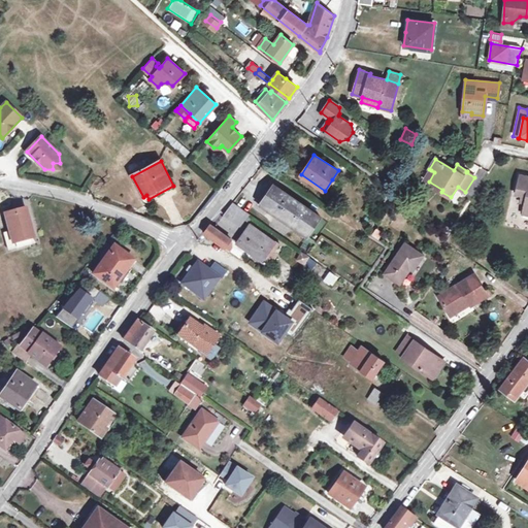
[(434,172),(431,170),(425,179),(429,182),(434,172)]
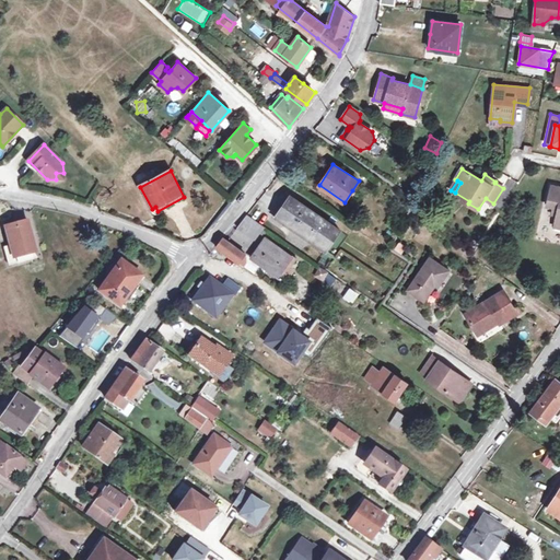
[(558,208),(557,217),(555,226),(559,226),(559,187),(551,186),(547,206),(551,207),(558,208)]
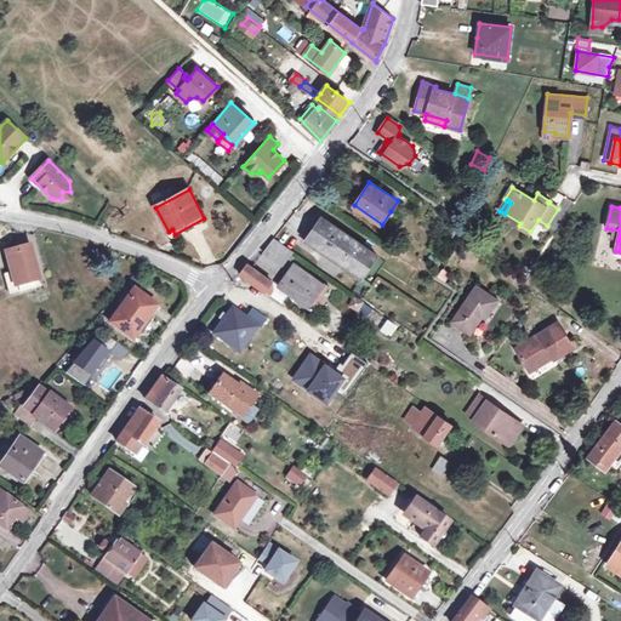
[(391,211),(382,224),(391,231),(399,217),(391,211)]
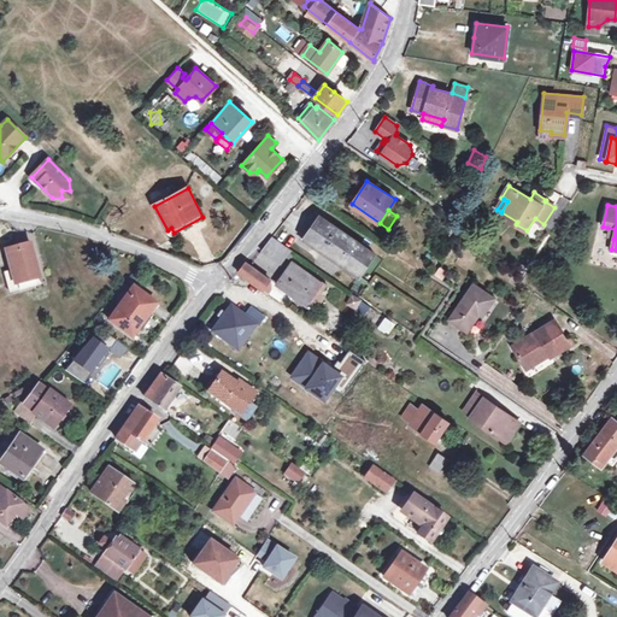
[(359,276),(375,253),(319,216),(304,238),(359,276)]
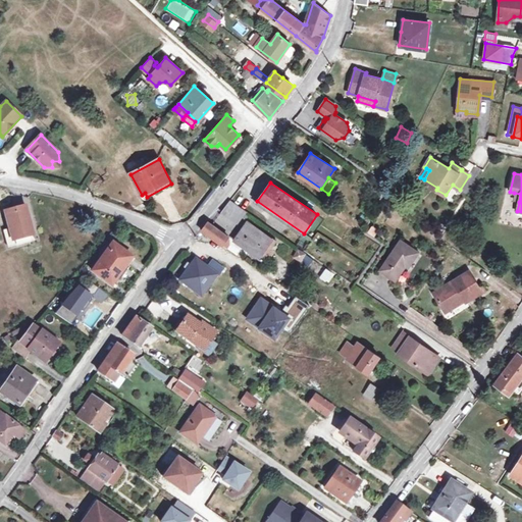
[(238,223),(246,212),(229,201),(221,211),(238,223)]
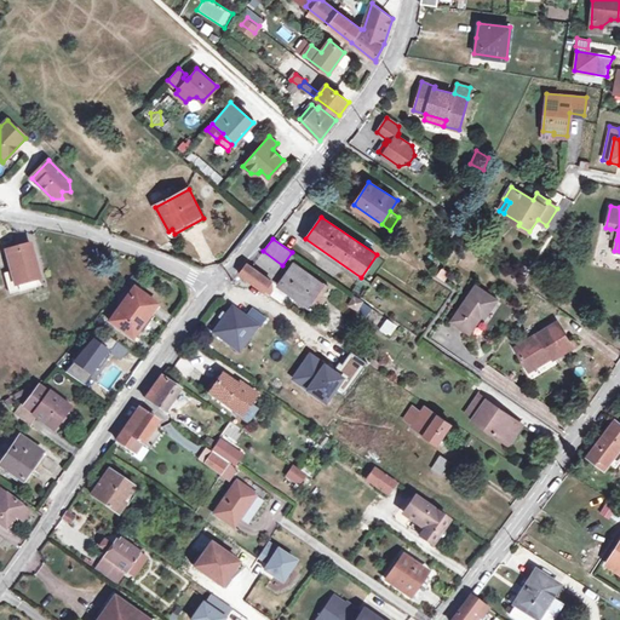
[(191,256),(194,246),(183,241),(179,252),(191,256)]
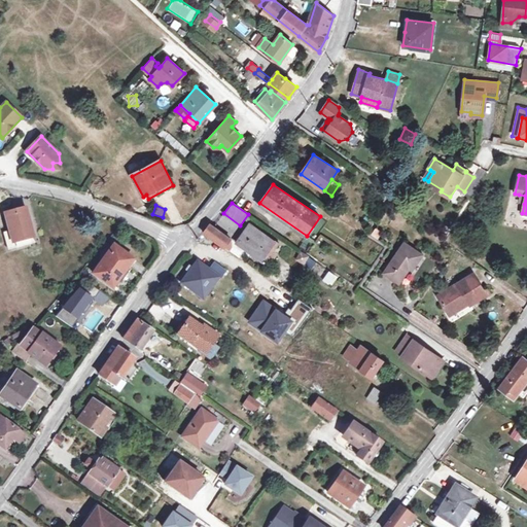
[(5,213),(9,231),(12,242),(31,238),(27,222),(30,222),(26,207),(5,213)]
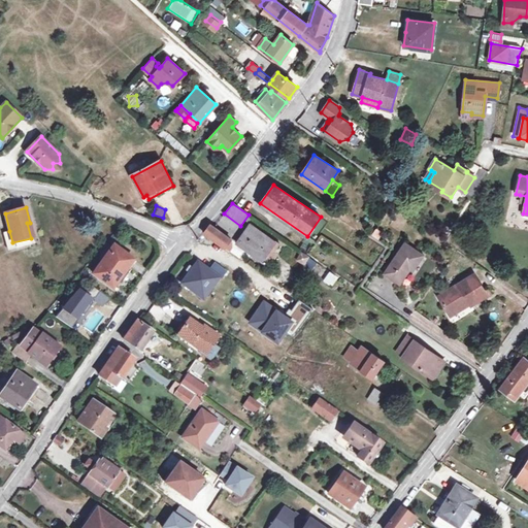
[(225,248),(231,238),(210,224),(204,233),(225,248)]
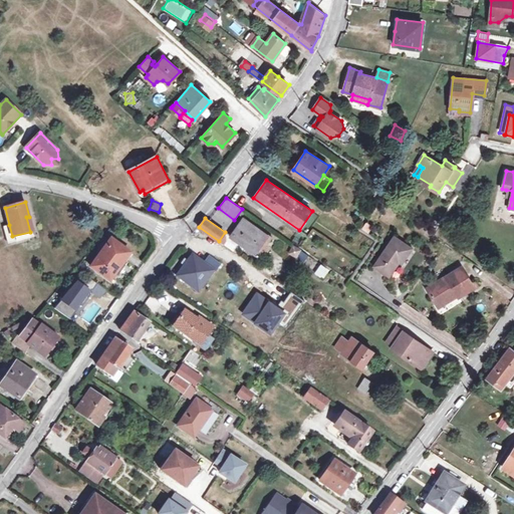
[(262,258),(270,248),(263,242),(268,235),(244,218),(231,236),(262,258)]
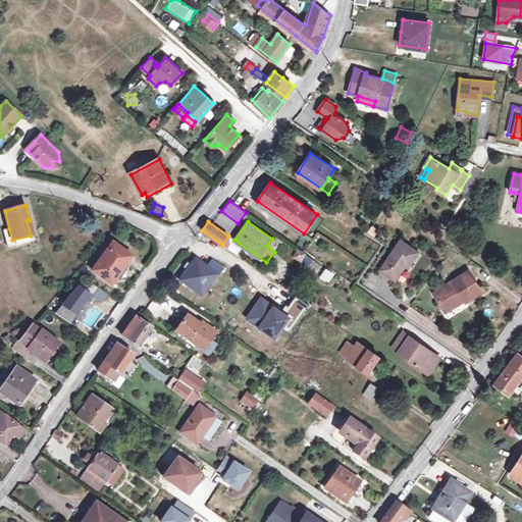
[(367,232),(374,237),(379,229),(371,224),(367,232)]
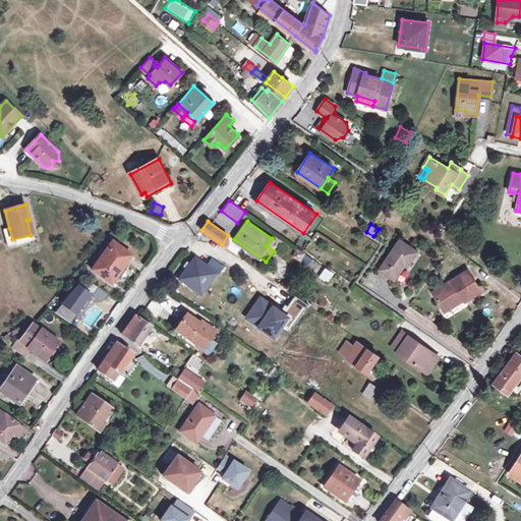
[(12,239),(9,228),(3,230),(8,248),(35,240),(34,234),(31,235),(12,239)]
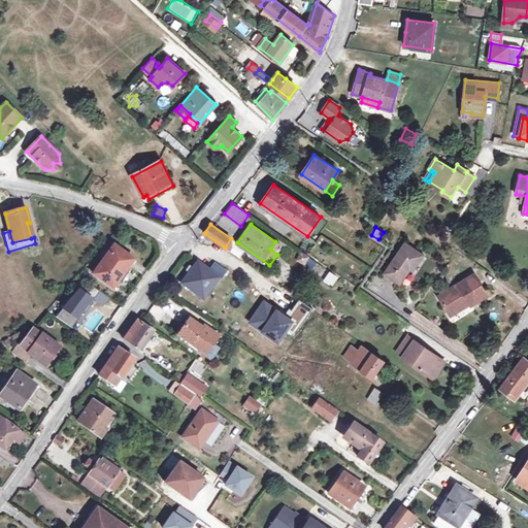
[(223,255),(226,250),(209,240),(206,246),(223,255)]
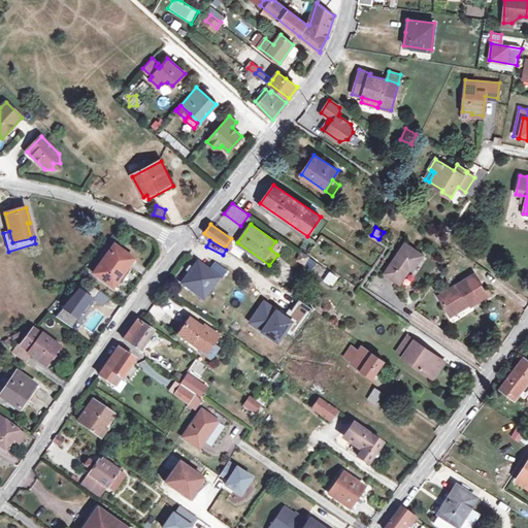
[(399,284),(410,268),(413,270),(423,255),(405,242),(385,273),(399,284)]
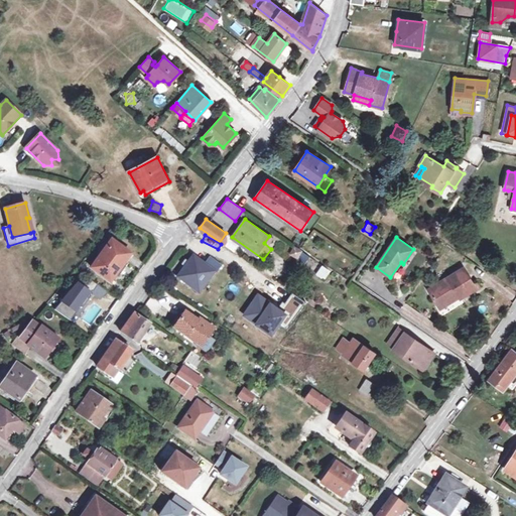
[(109,281),(119,268),(121,268),(131,254),(112,240),(92,269),(109,281)]
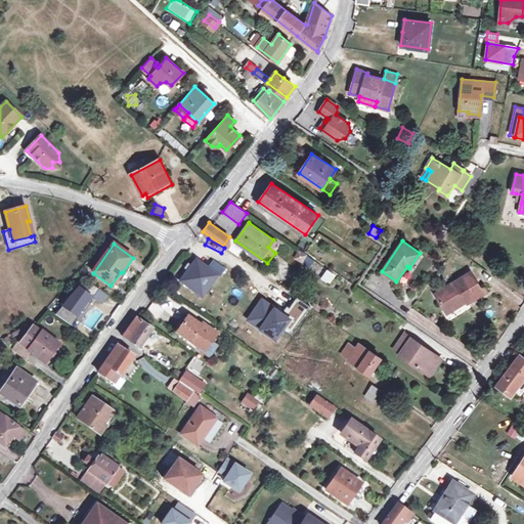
[(296,257),(302,261),(306,255),(300,251),(296,257)]
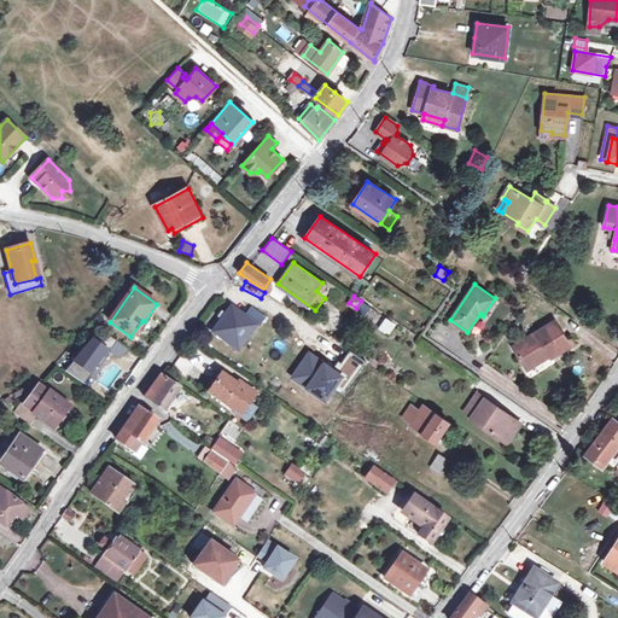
[(371,307),(361,301),(356,308),(355,312),(365,318),(371,307)]
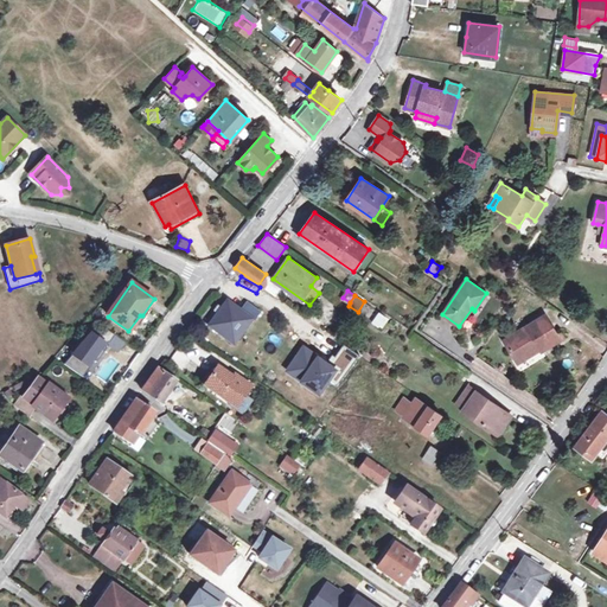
[(228,300),(211,323),(224,332),(222,336),(234,344),(253,319),(254,320),(261,311),(248,301),(241,310),(228,300)]
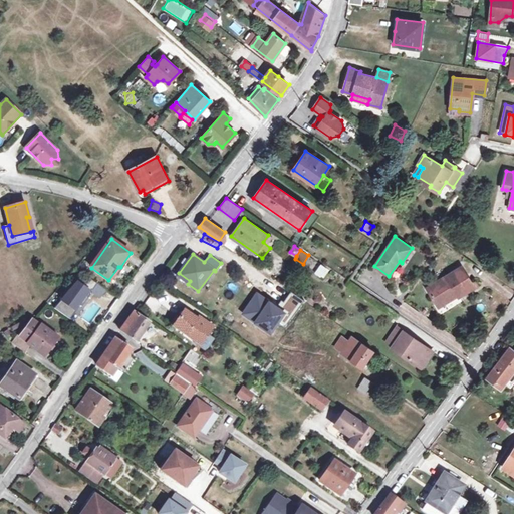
[(313,273),(323,279),(329,269),(319,263),(313,273)]
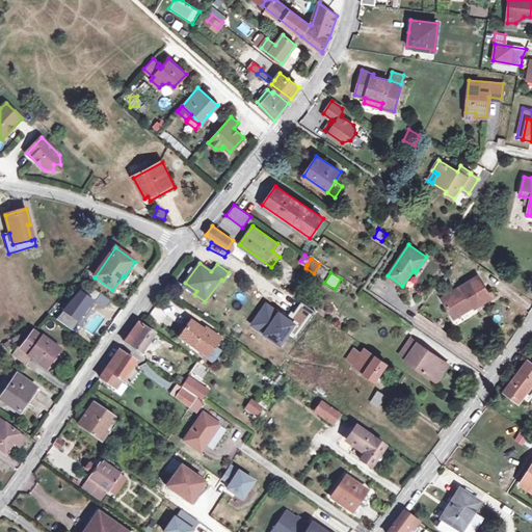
[(442,298),(452,314),(472,301),(475,308),(491,297),(478,275),(442,298)]
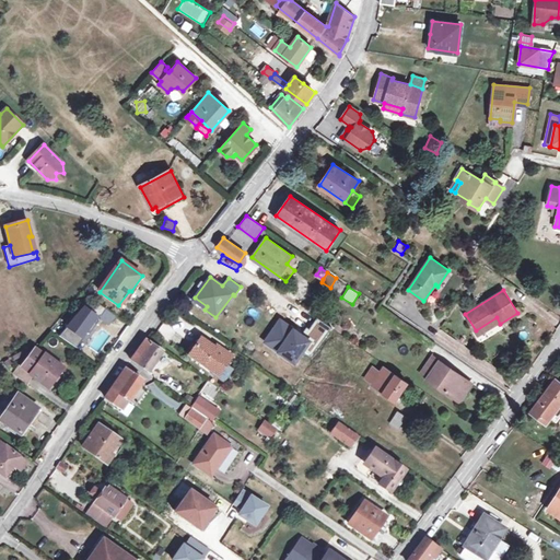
[(193,300),(205,310),(207,306),(195,298),(193,300)]
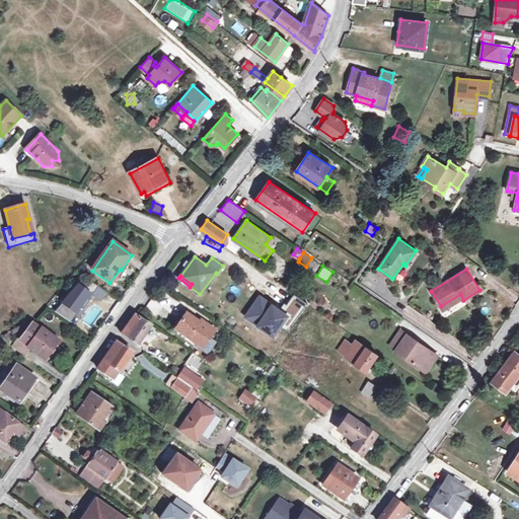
[(91,292),(75,280),(60,301),(62,303),(57,309),(70,319),(91,292)]
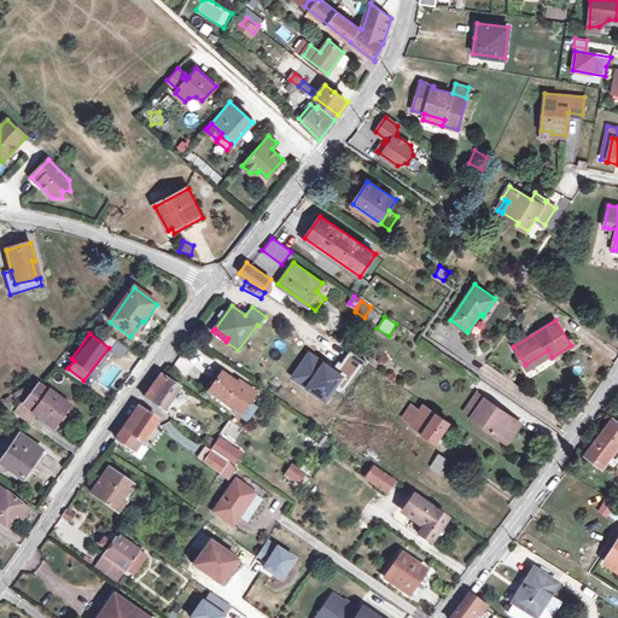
[(362,362),(349,354),(342,365),(338,362),(334,367),(308,350),(289,379),(326,406),(337,390),(340,392),(362,362)]
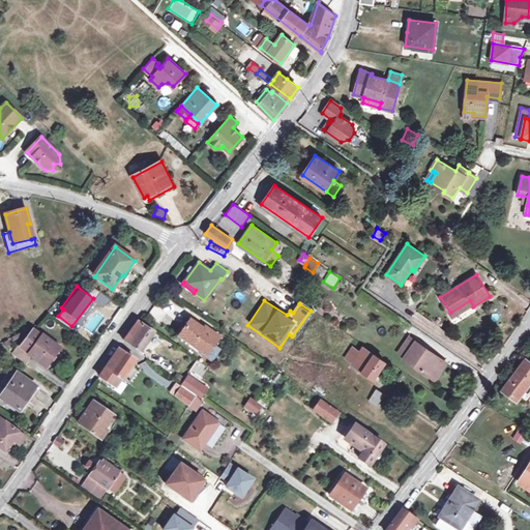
[(453,319),(473,306),(470,300),(450,313),(453,319)]
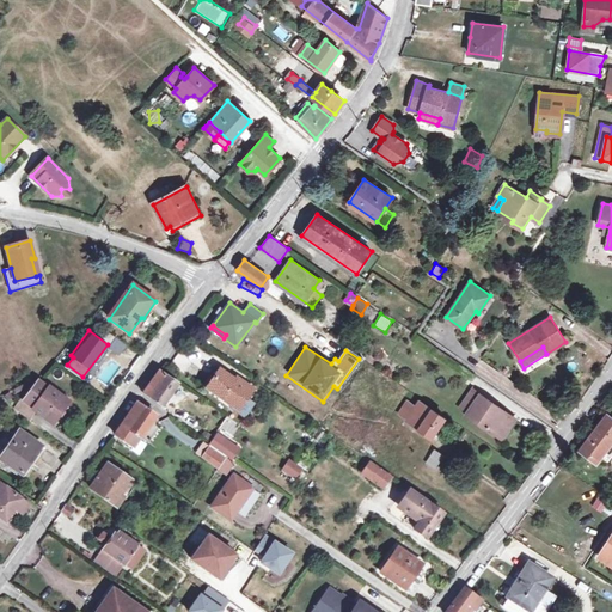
[(207,387),(234,407),(242,396),(246,399),(252,391),(220,368),(207,387)]
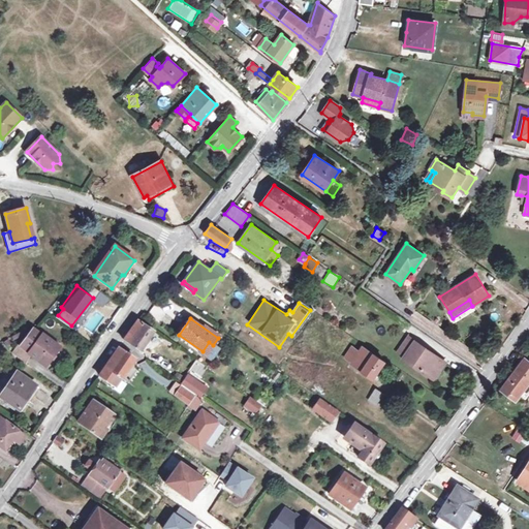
[(141,351),(155,332),(137,320),(124,340),(141,351)]
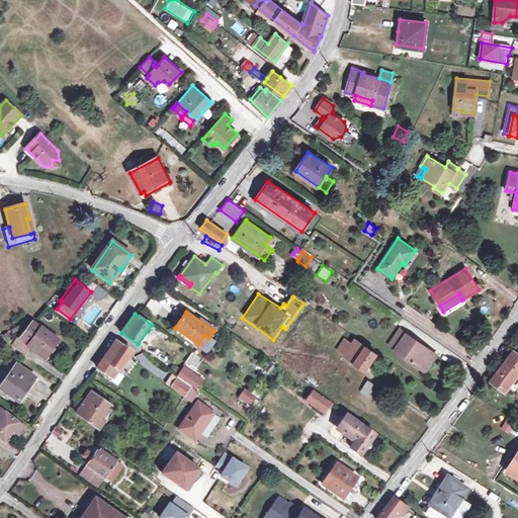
[(25,354),(29,348),(45,359),(58,340),(41,328),(40,329),(31,323),(20,339),(18,337),(12,345),(25,354)]
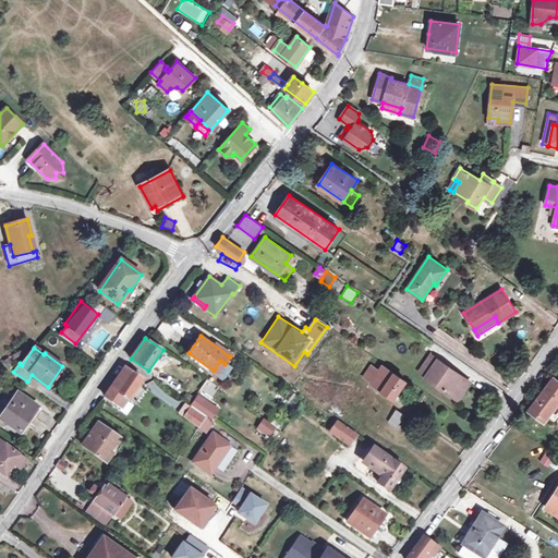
[(426,375),(437,360),(431,354),(420,371),(426,375)]
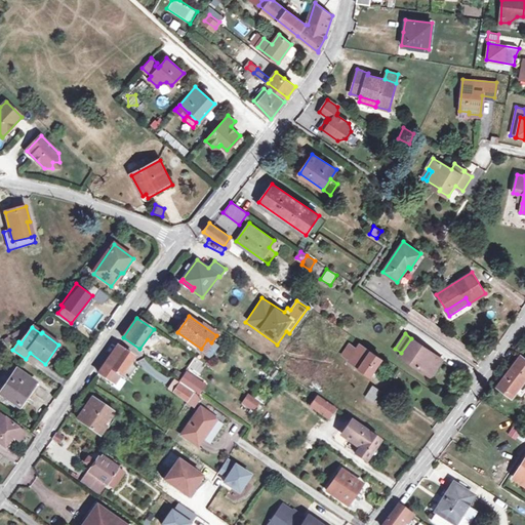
[(400,355),(428,373),(433,365),(436,367),(442,359),(411,338),(401,353),(400,355)]
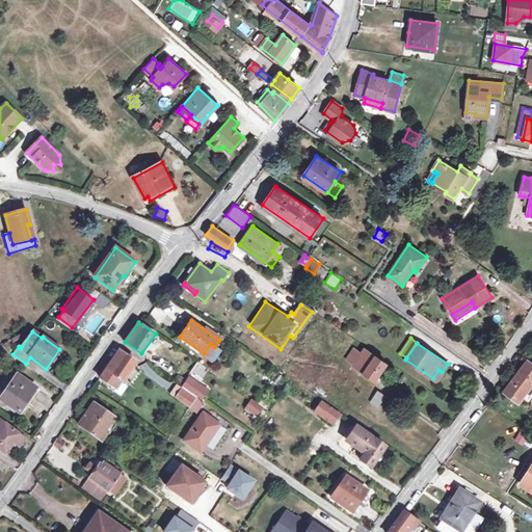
[(208,356),(214,347),(210,344),(204,353),(208,356)]
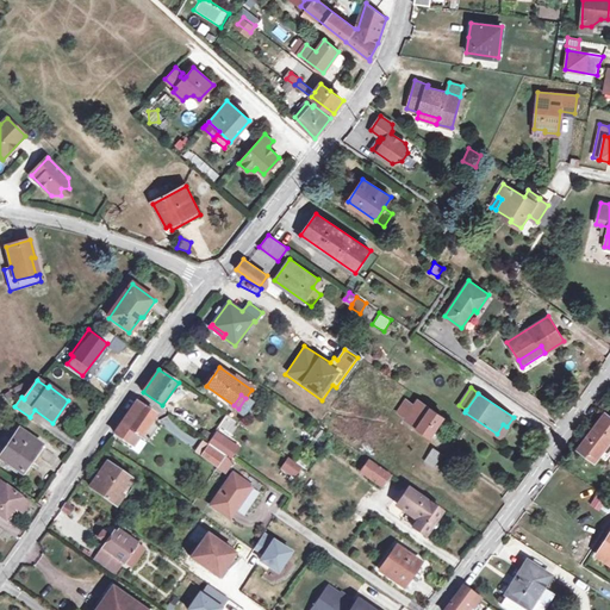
[(398,412),(406,417),(415,405),(406,399),(398,412)]
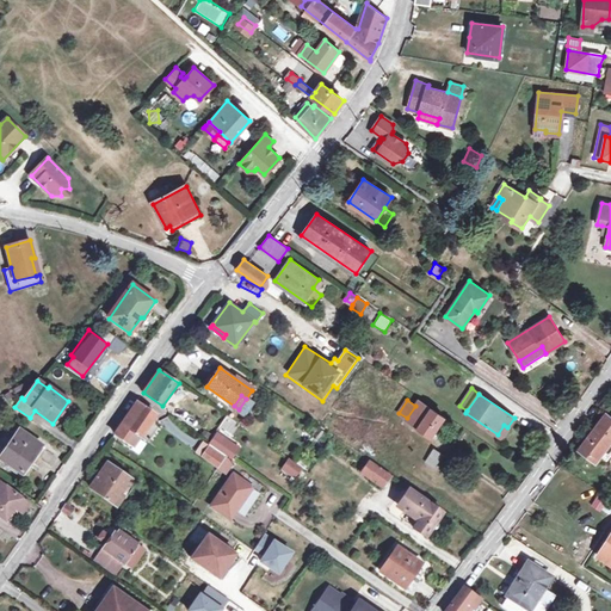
[(415,406),(407,418),(406,420),(431,437),(444,417),(419,400),(415,406)]
